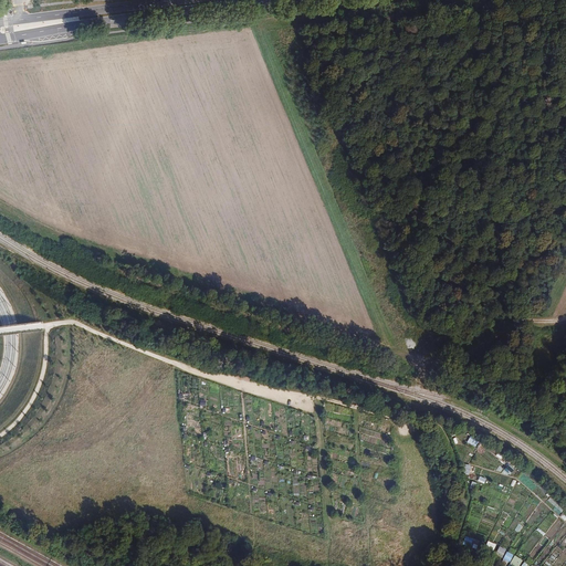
[(478,447),(480,440),(471,436),(468,443),(478,447)]
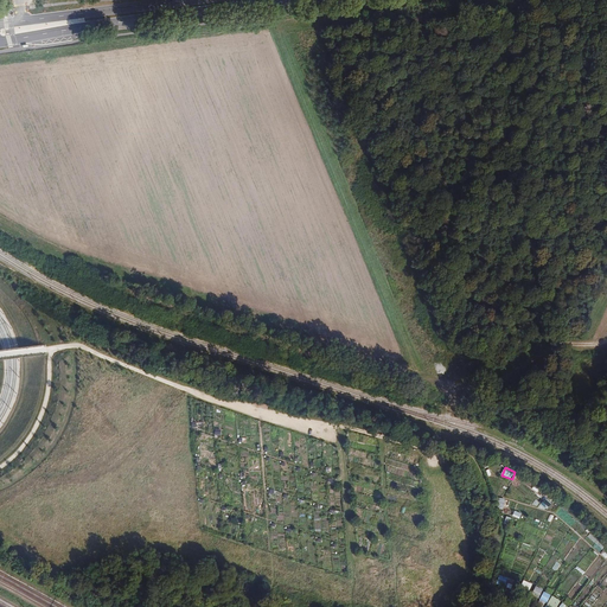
[(515,477),(511,484),(518,486),(521,479),(515,477)]
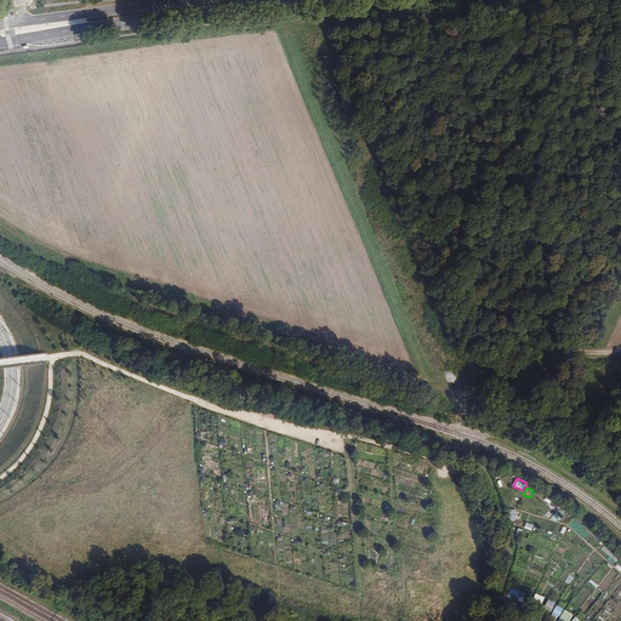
[(554,517),(562,520),(565,514),(558,511),(554,517)]
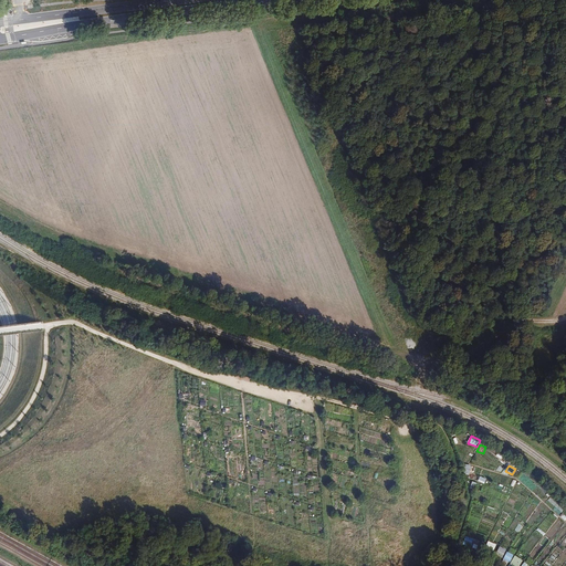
[(467,536),(464,543),(471,545),(473,538),(467,536)]
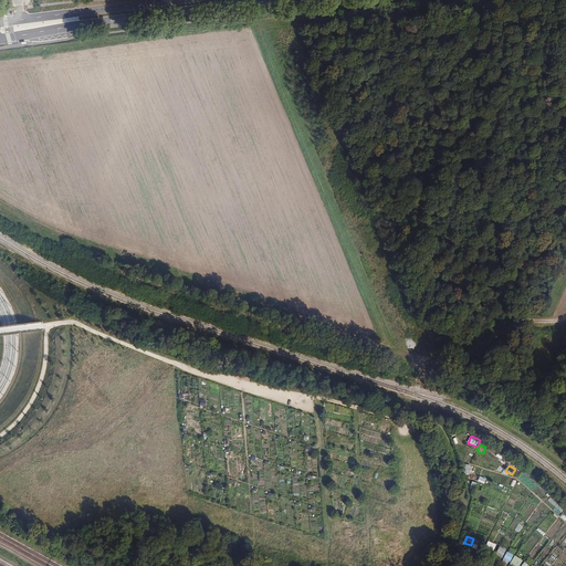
[(503,557),(506,548),(500,546),(498,555),(503,557)]
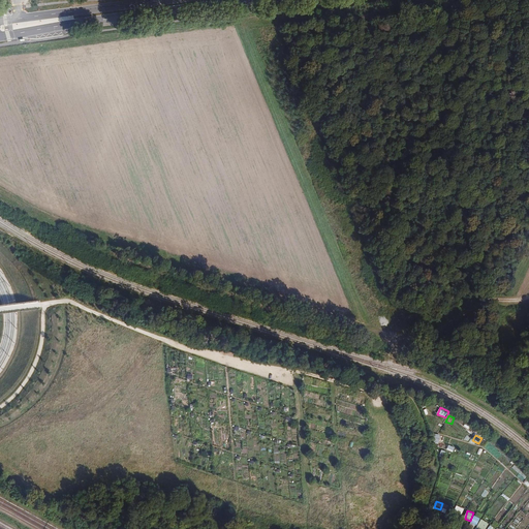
[(473,517),(471,524),(477,526),(479,518),(473,517)]
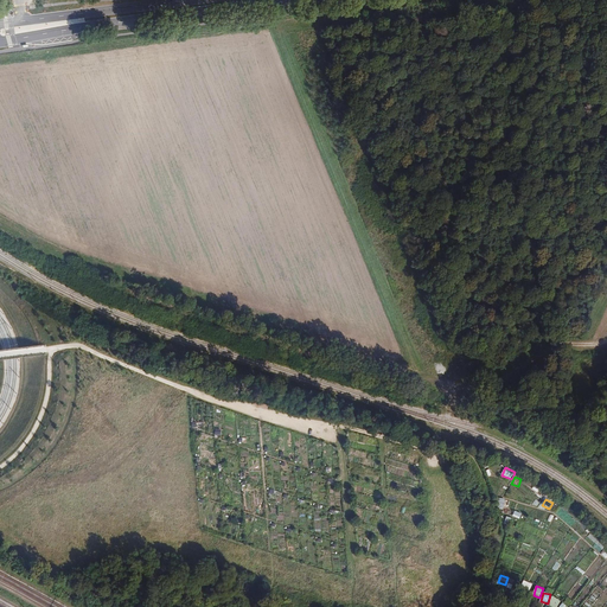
[(553,595),(548,604),(553,606),(556,606),(561,601),(553,595)]
